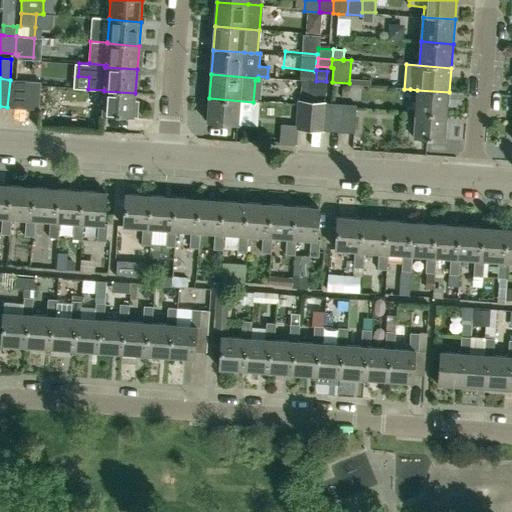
[(16,80),(14,108),(26,109),(28,81),(16,80)]
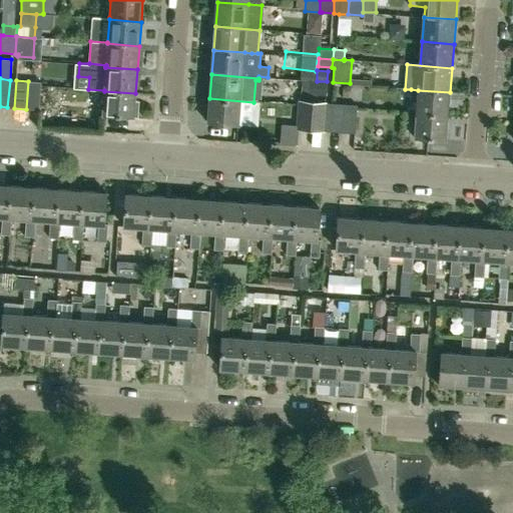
[(28,81),(26,109),(38,110),(39,110),(41,82),(28,81)]
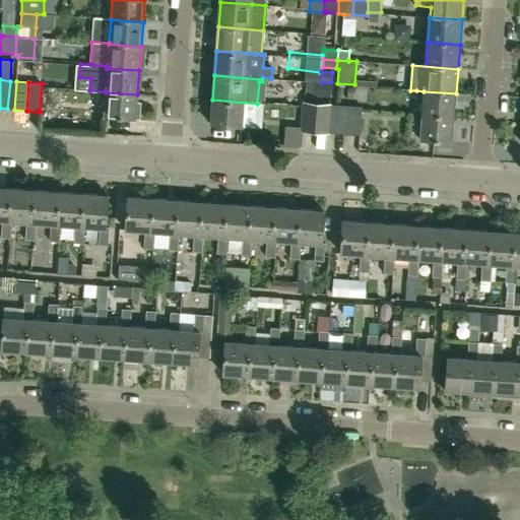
[(62,103),(63,83),(43,82),(42,103),(62,103)]
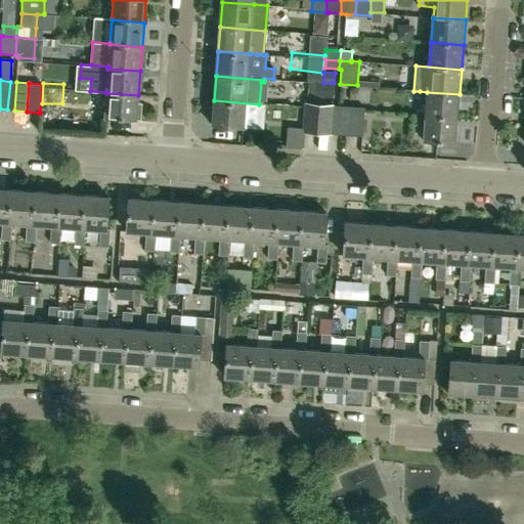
[(314,97),(333,98),(334,83),(323,83),(315,83),(314,97)]
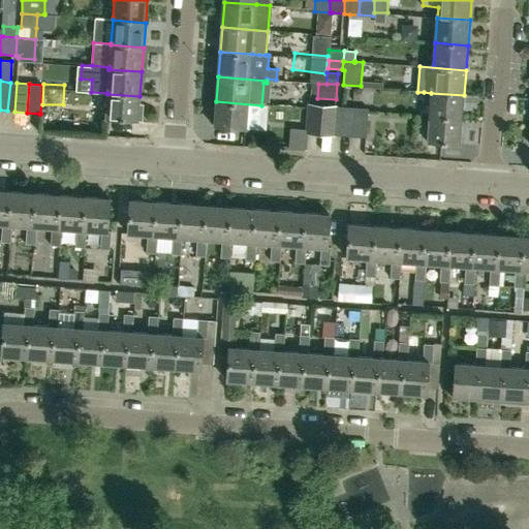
[(464,95),(431,93),(431,101),(430,118),(462,120),(464,95)]
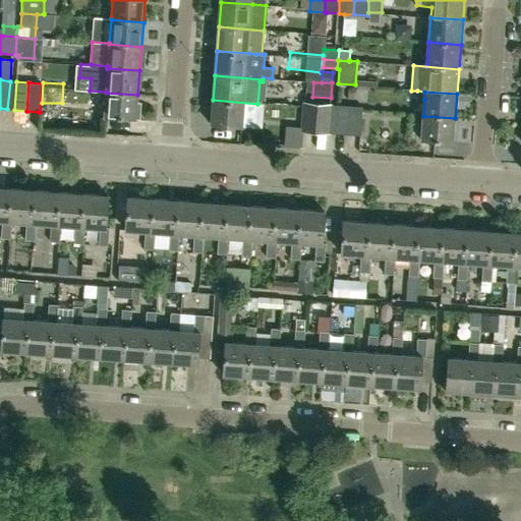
[(137,95),(106,93),(104,117),(135,120),(135,119),(139,119),(140,103),(136,102),(137,95)]
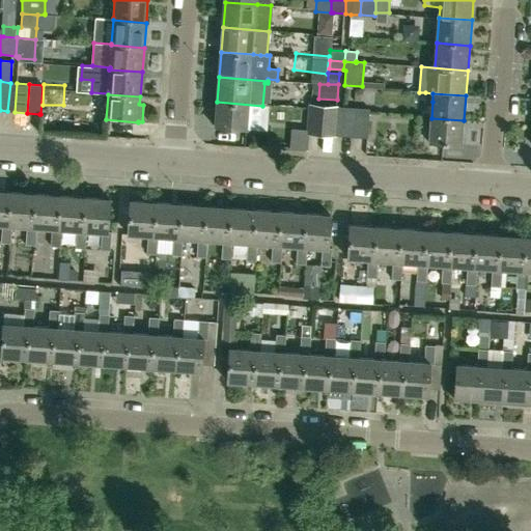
[(262,106),(217,102),(215,128),(247,130),(249,105),(262,106)]
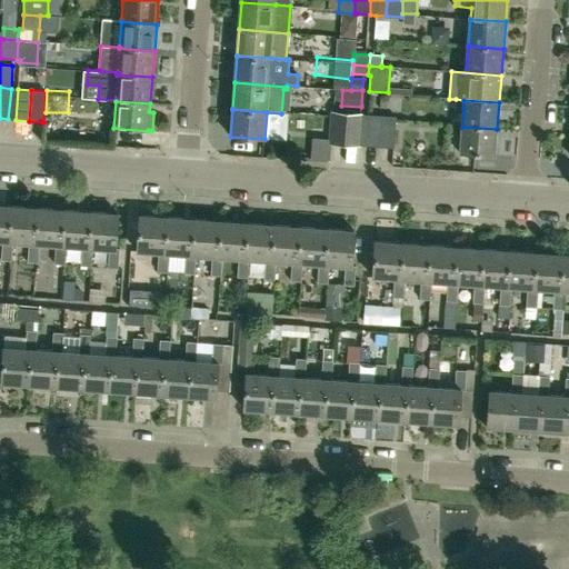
[(347,113),(332,112),(330,143),(345,145),(347,113)]
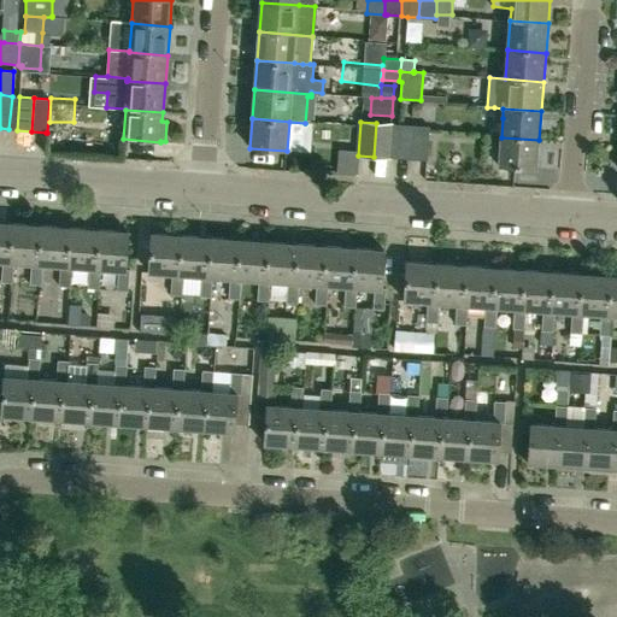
[(393,158),(397,123),(376,122),(376,123),(374,157),(393,158)]
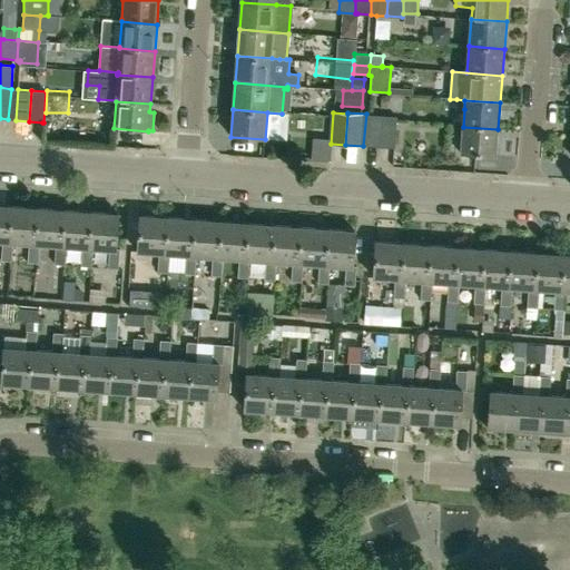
[(381,147),(383,116),(366,114),(363,146),(381,147)]
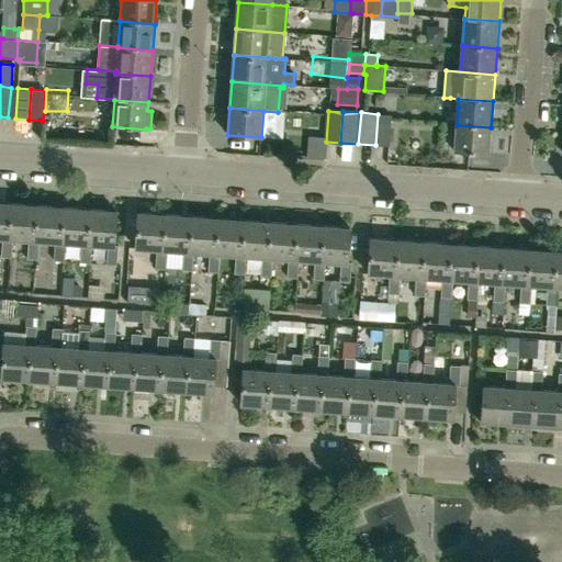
[(378,114),(375,145),(389,146),(391,115),(378,114)]
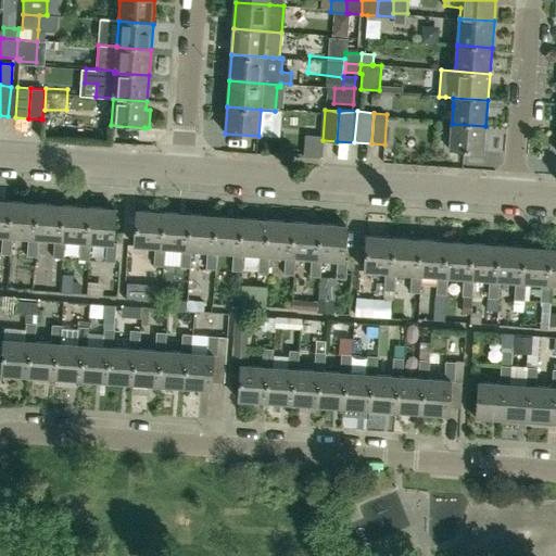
[(483,152),(485,126),(452,124),(450,150),(483,152)]
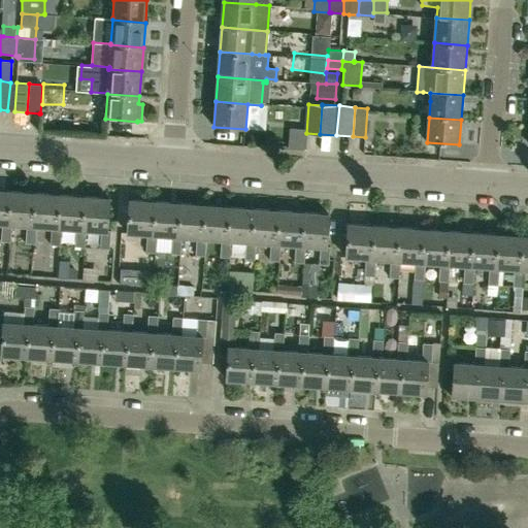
[(0,223),(2,224),(0,241),(7,242),(10,242),(11,225),(6,224),(9,191),(0,190),(0,223)]
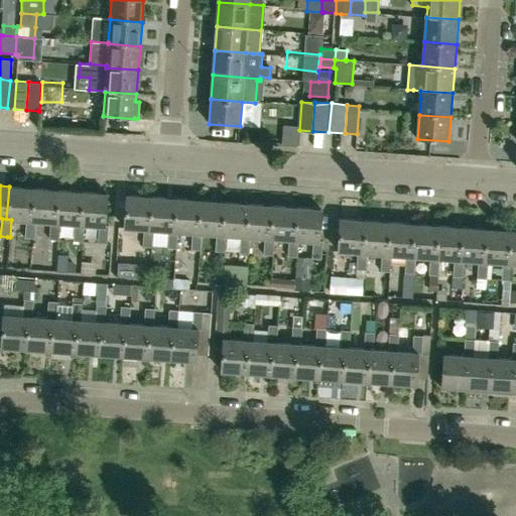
[(30,221),(33,188),(9,186),(6,219),(11,220),(26,221),(25,238),(34,238),(35,221),(30,221)]
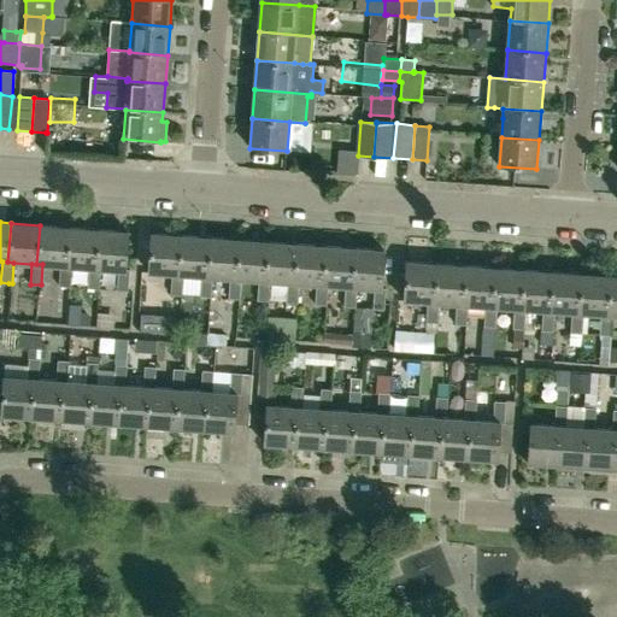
[(66,265),(69,228),(40,225),(36,264),(42,264),(59,265),(58,287),(70,288),(71,266),(66,265)]
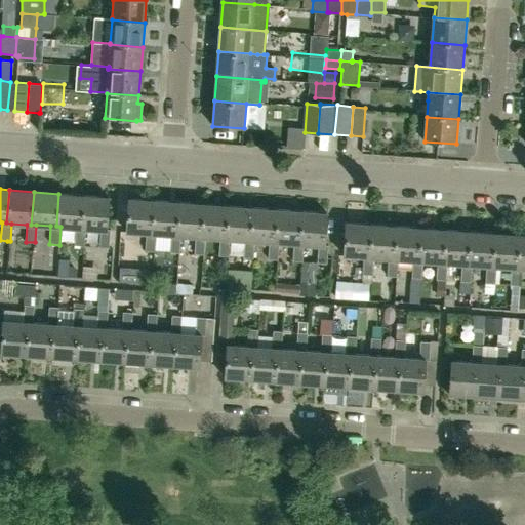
[(81,228),(83,195),(58,194),(56,226),(61,227),(76,228),(75,245),(84,246),(86,228),(81,228)]
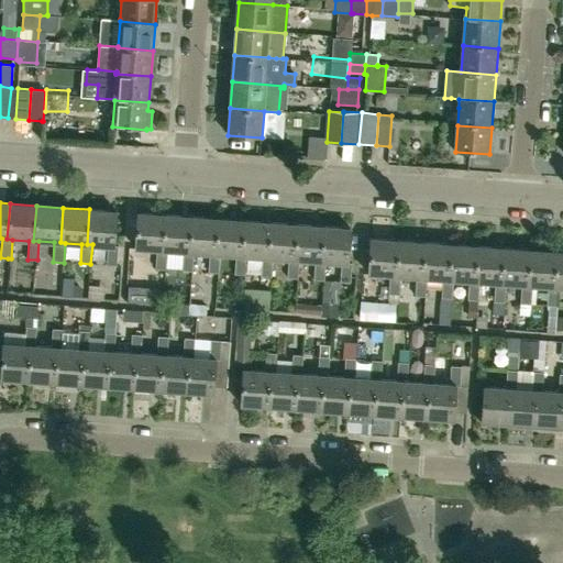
[(87,244),(92,244),(108,245),(107,265),(116,266),(118,246),(113,246),(116,211),(89,209),(87,244)]
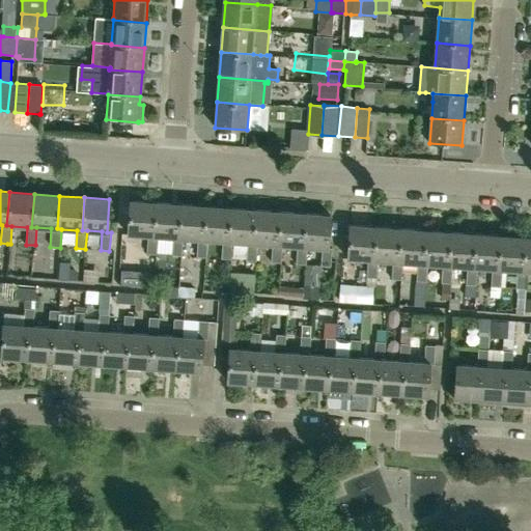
[(154,236),(156,203),(130,201),(128,235),(147,236),(146,252),(157,253),(158,236),(154,236)]
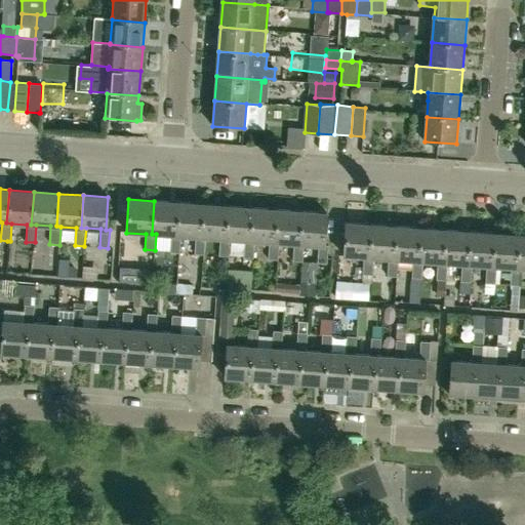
[(176,236),(178,203),(154,201),(152,234),(156,234),(170,235),(169,252),(179,252),(180,236),(176,236)]
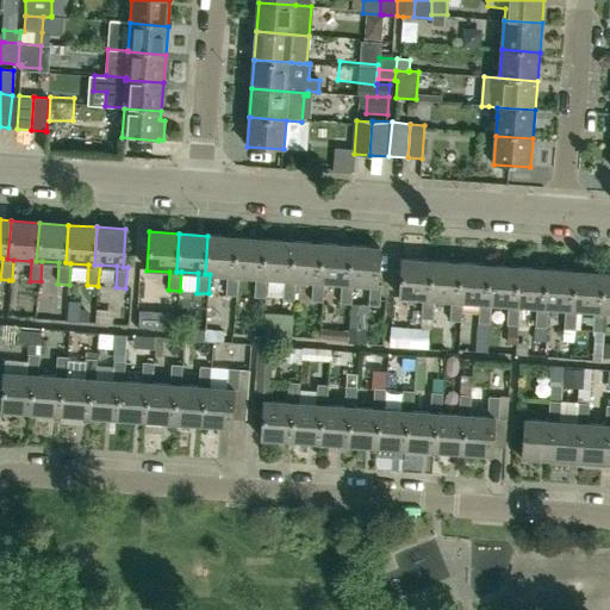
[(234,275),(236,237),(207,236),(205,274),(210,274),(228,275),(226,296),(237,297),(238,277),(234,275)]
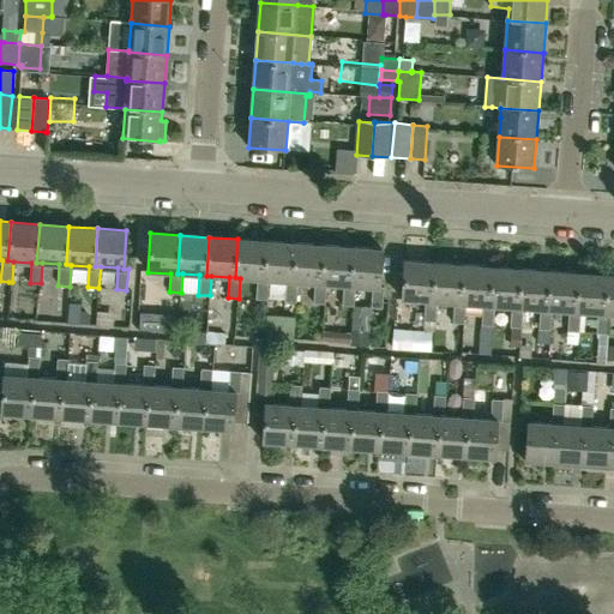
[(264,280),(266,241),(238,239),(235,277),(240,278),(257,278),(256,299),(268,300),(269,280),(264,280)]
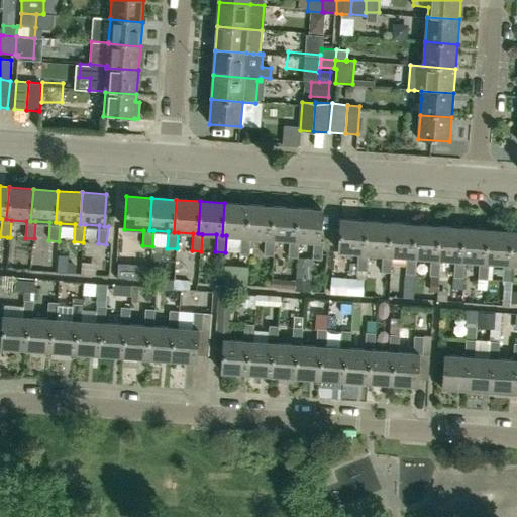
[(245,236),(248,204),(224,203),(222,235),(226,235),(240,236),(239,253),(248,254),(249,237),(245,236)]
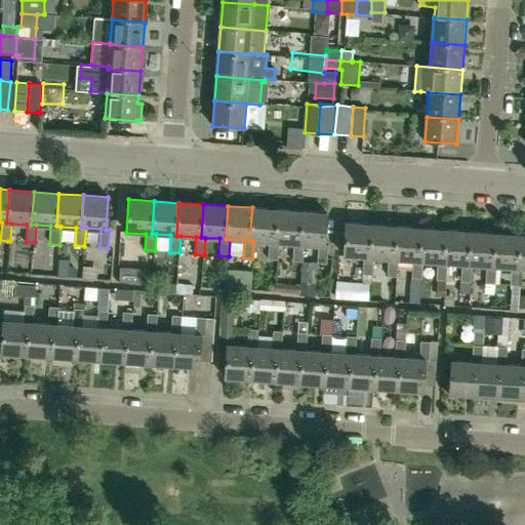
[(274,242),(276,209),(252,207),(249,240),(253,241),(270,242),(268,259),(278,260),(279,242),(274,242)]
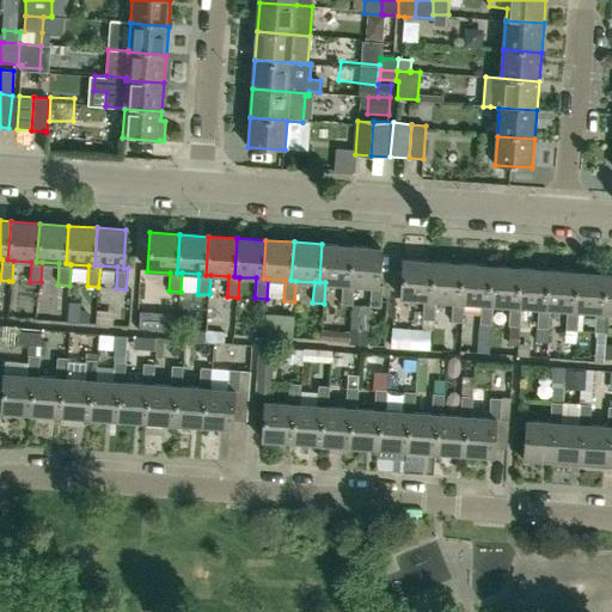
[(348,285),(350,245),(322,244),(319,282),(325,282),(343,283),(342,305),(352,305),(353,285),(348,285)]
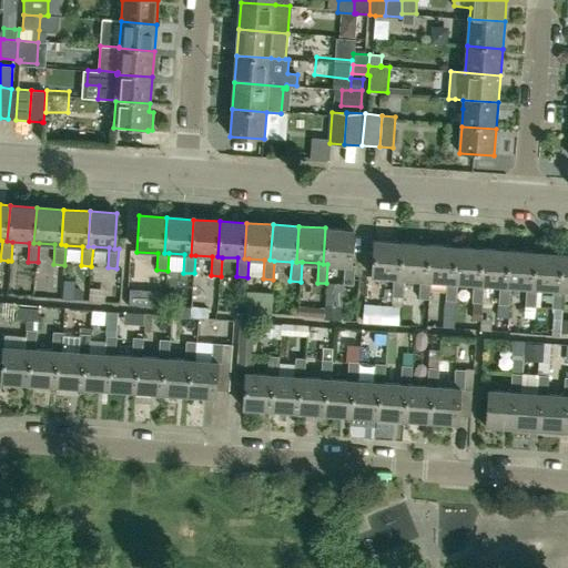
[(323,264),(327,264),(344,265),(343,285),(353,285),(354,266),(351,266),(353,230),(325,227),(323,264)]
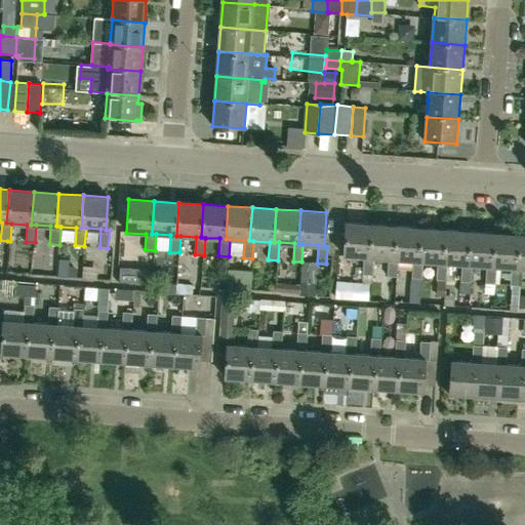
[(364,257),(362,274),(372,275),(373,258),(368,257),(371,225),(347,223),(344,256),(364,257)]
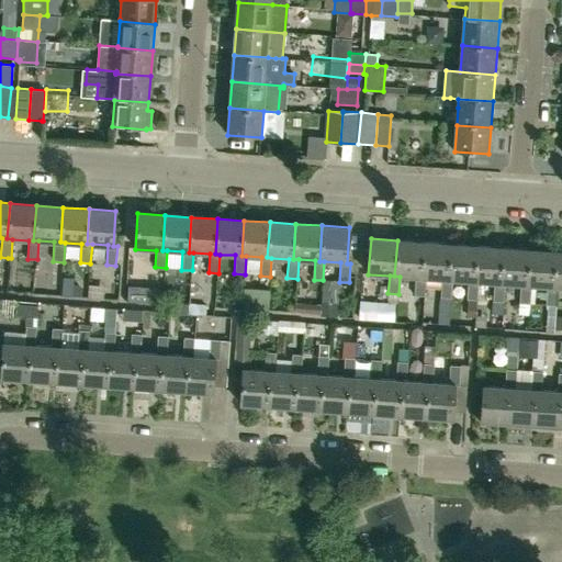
[(400,277),(416,278),(414,295),(425,296),(426,278),(420,278),(424,243),(397,240),(394,276),(400,277)]
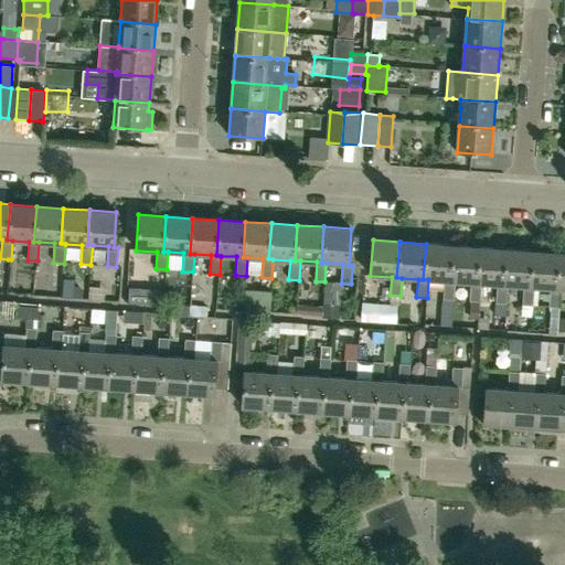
[(449,281),(451,246),(426,244),(423,279),(428,279),(445,281),(443,299),(440,326),(451,326),(454,300),(455,281),(449,281)]
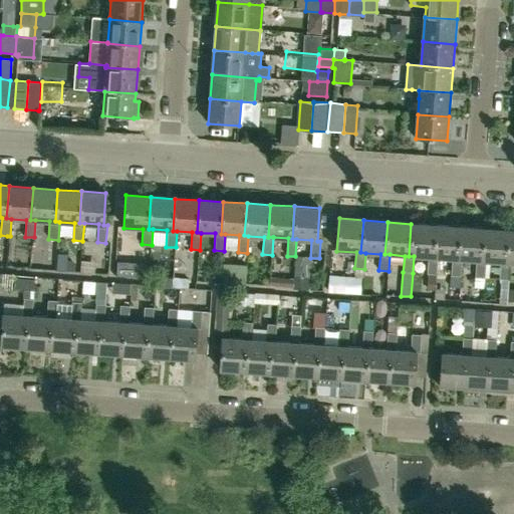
[(434,258),(436,225),(411,224),(409,256),(414,256),(428,257),(427,275),(427,290),(435,291),(436,275),(437,275),(438,258),(434,258)]
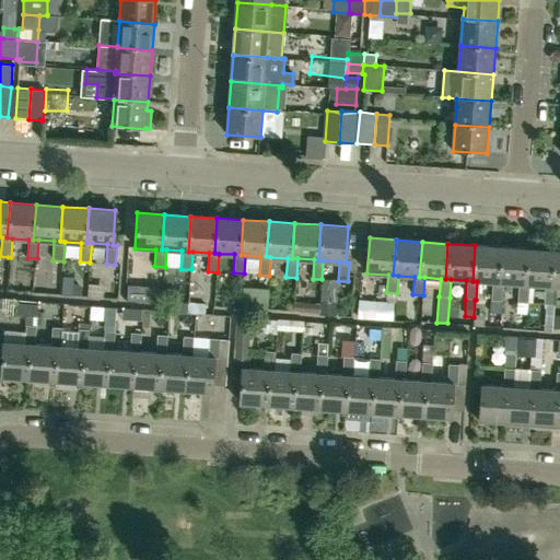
[(498,282),(500,247),(475,245),(473,281),(477,281),(493,282),(492,301),(491,301),(489,313),(500,314),(501,302),(502,302),(503,282),(498,282)]
